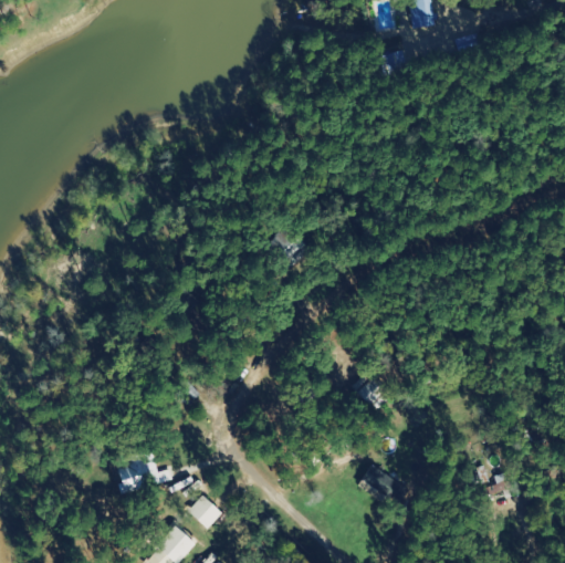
[(438,24),(435,0),(411,0),(416,27),(438,24)]
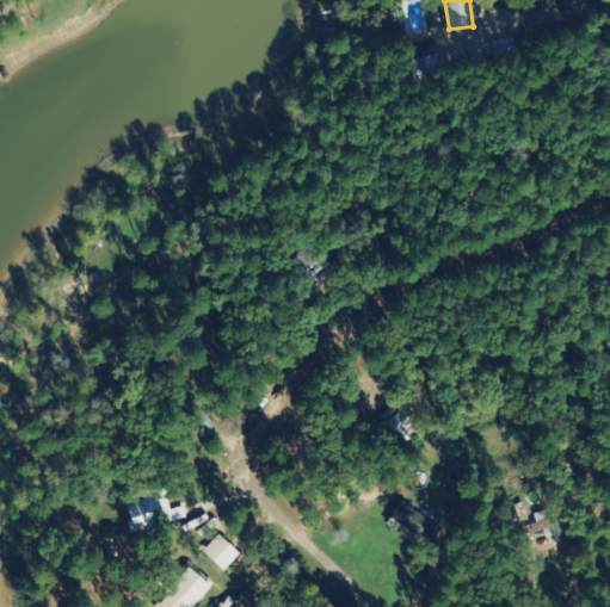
[(338,270),(315,241),(284,266),(308,295),(338,270)]
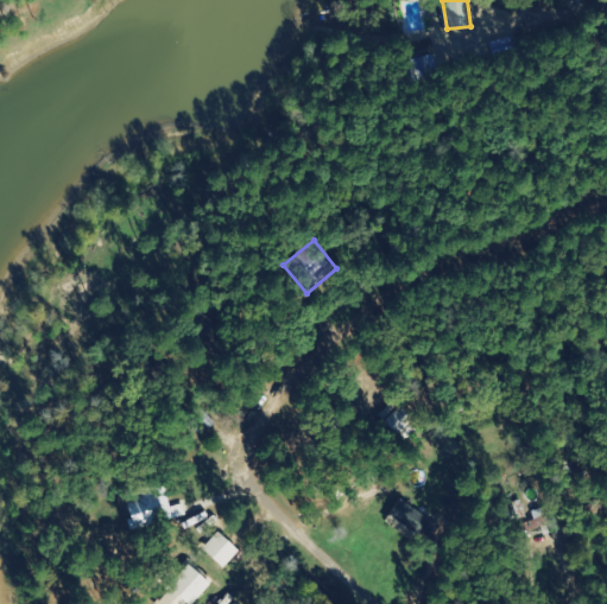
[(187,514),(184,502),(170,506),(164,483),(125,493),(133,527),(187,514)]
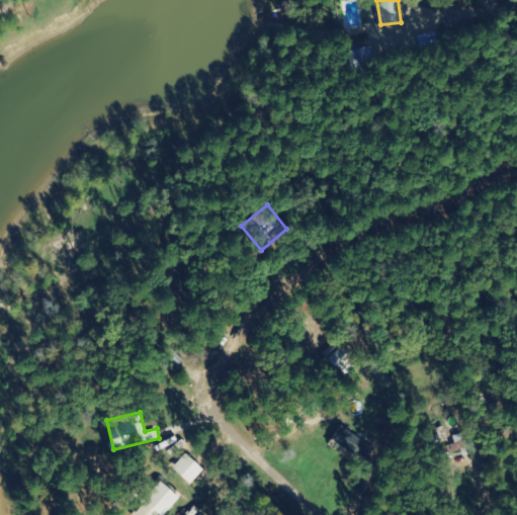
[(332,439),(367,459),(376,444),(341,424),(332,439)]
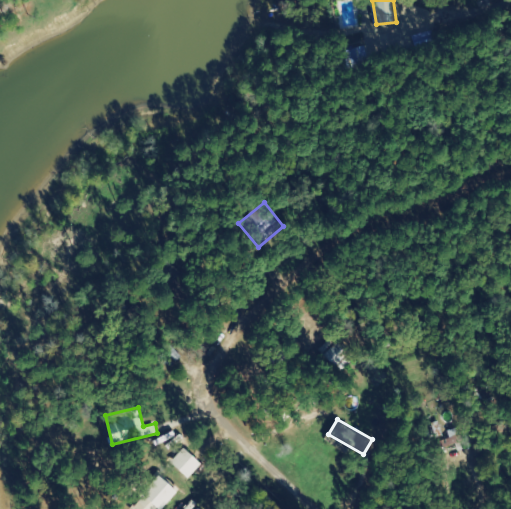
[(187,478),(201,463),(184,447),(170,461),(187,478)]
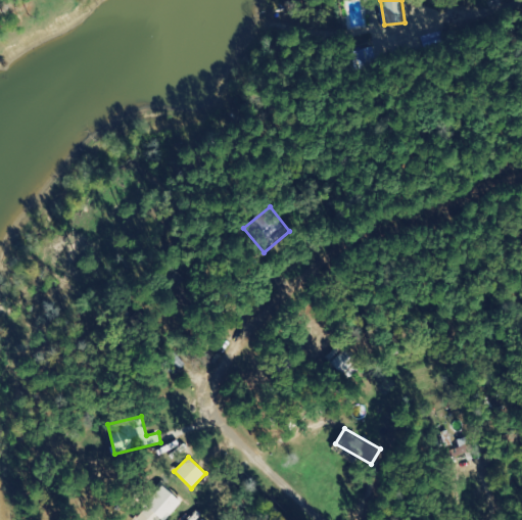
[(159,519),(182,495),(165,481),(136,514),(142,519),(159,519)]
